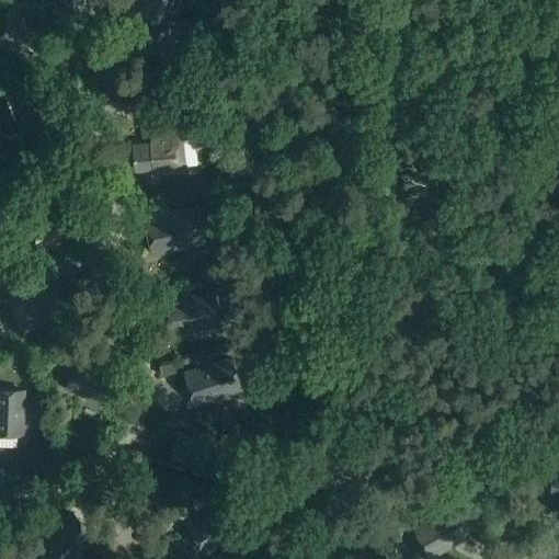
[(88,10),(84,0),(54,0),(54,1),(56,0),(58,0),(64,18),(88,10)]
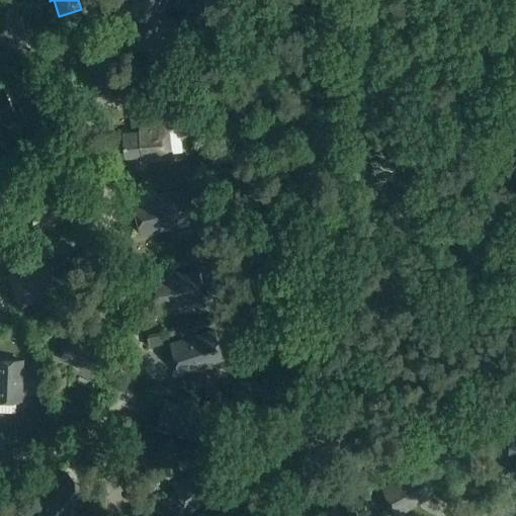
[(165,7),(168,0),(133,0),(133,1),(137,3),(131,15),(151,25),(161,5),(165,7)]
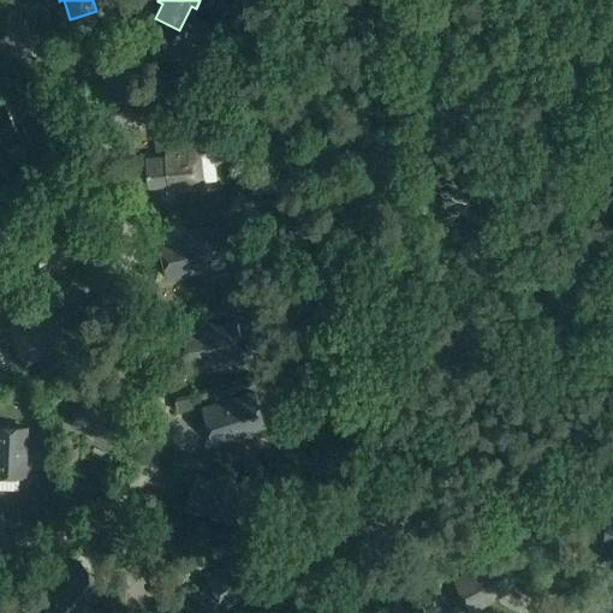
[(214,0),(212,0),(206,12),(215,17),(222,5),(214,0)]
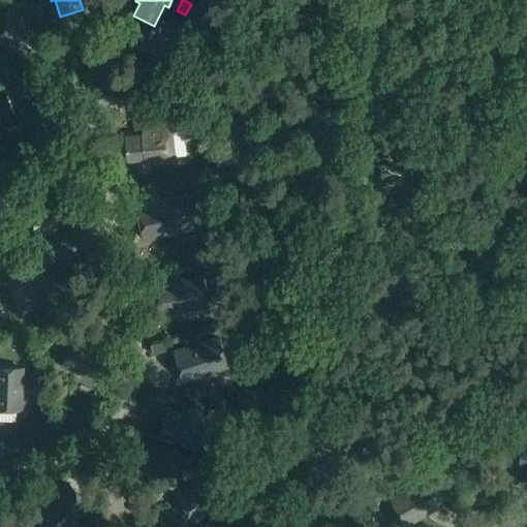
[(27,61),(40,41),(22,28),(25,25),(9,13),(0,26),(0,45),(10,54),(12,51),(27,61)]
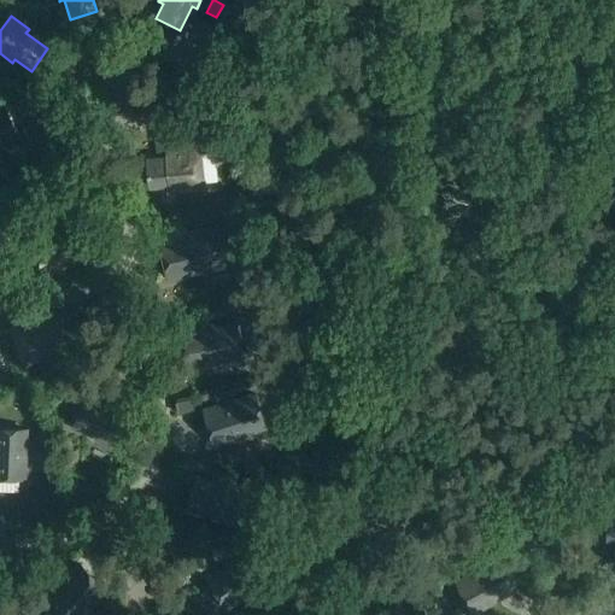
[(17,136),(5,112),(0,113),(0,148),(11,145),(15,152),(28,145),(22,134),(17,136)]
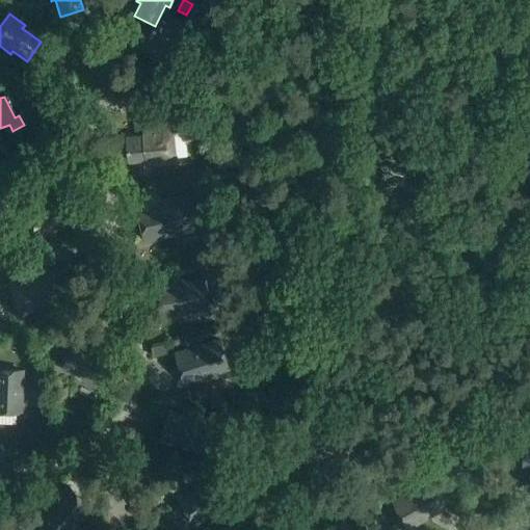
[(167,117),(180,115),(179,106),(165,108),(167,117)]
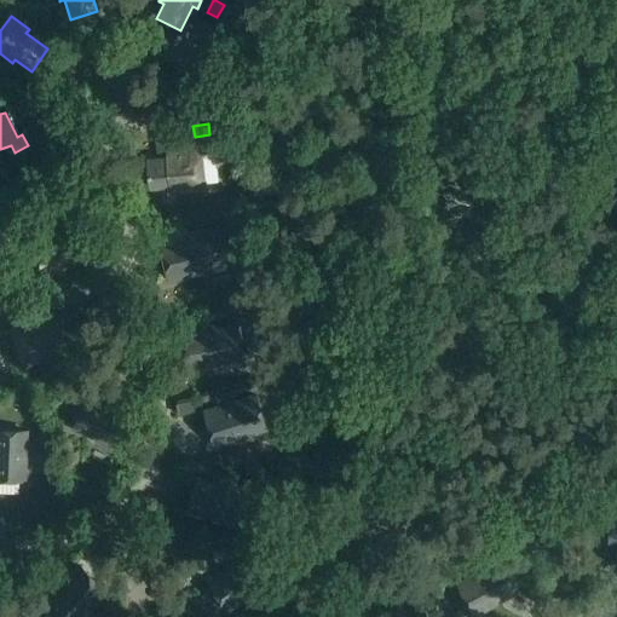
[(81,163),(82,146),(70,145),(69,162),(81,163)]
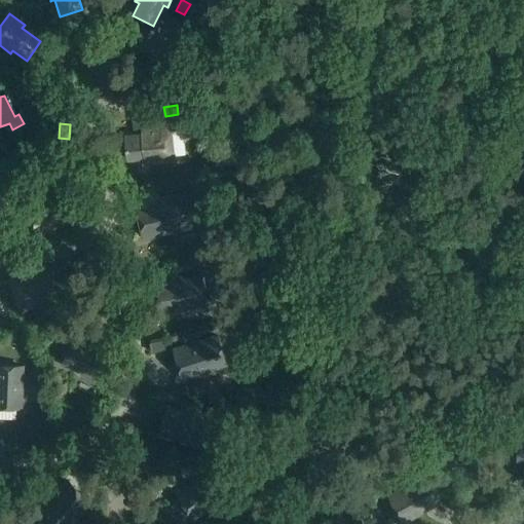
[(173,162),(170,131),(151,133),(151,137),(124,140),(127,162),(145,161),(145,165),(173,162)]
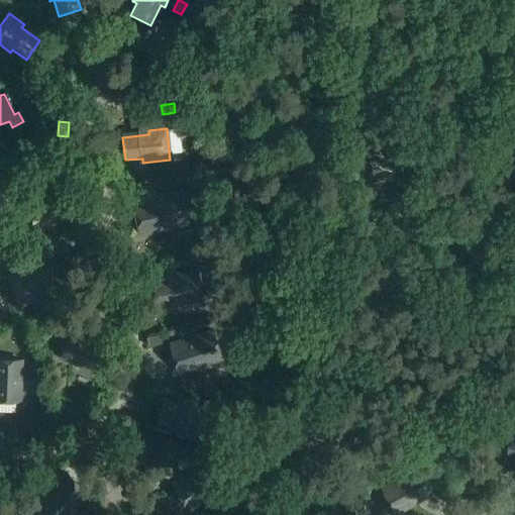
[(185,179),(187,189),(202,186),(199,176),(185,179)]
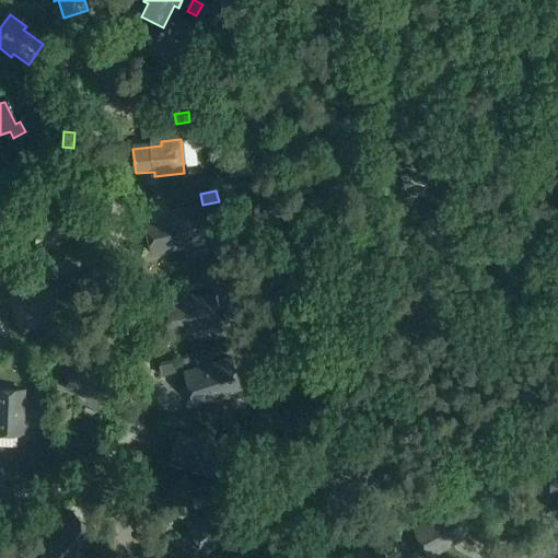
[(143,218),(152,256),(204,244),(196,206),(143,218)]
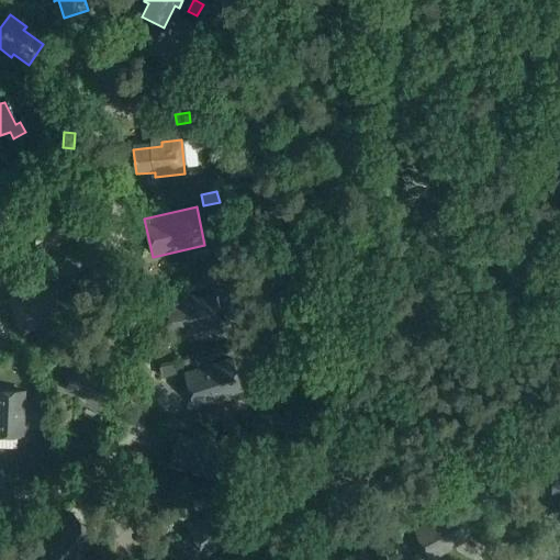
[(216,279),(219,289),(233,287),(231,277),(216,279)]
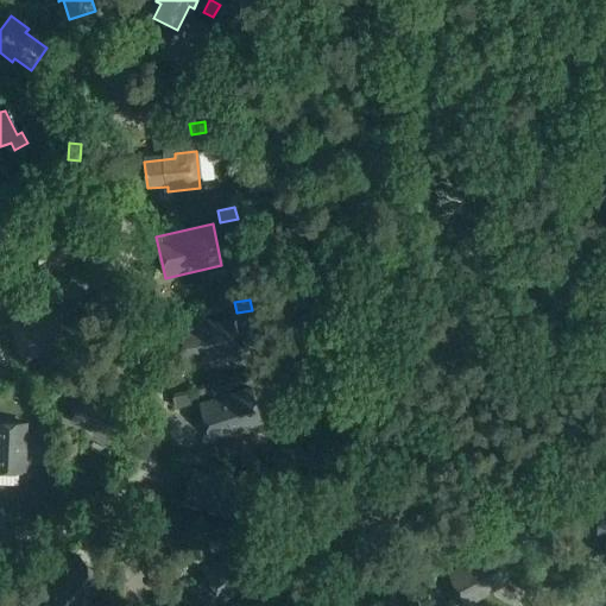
[(25,363),(69,346),(57,314),(13,332),(25,363)]
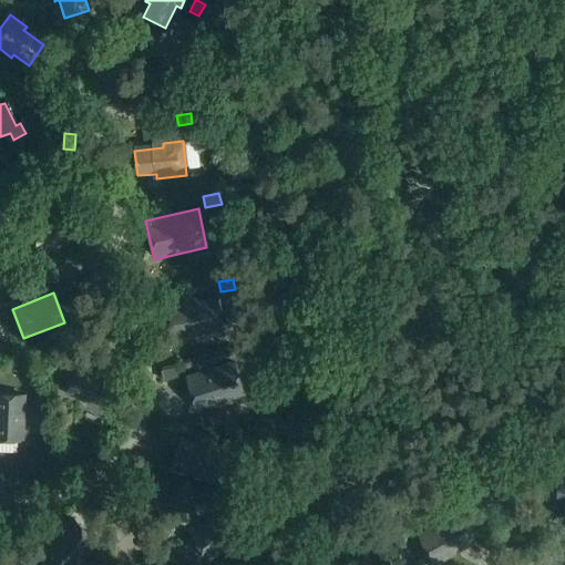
[(216,300),(168,308),(167,308),(173,339),(222,331),(216,300)]
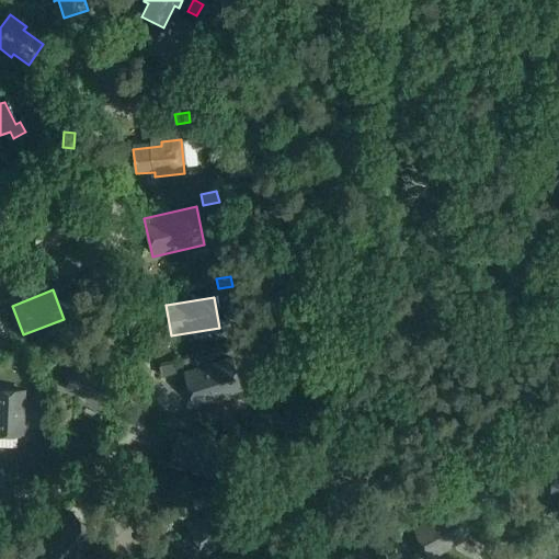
[(182,373),(193,408),(242,392),(231,357),(182,373)]
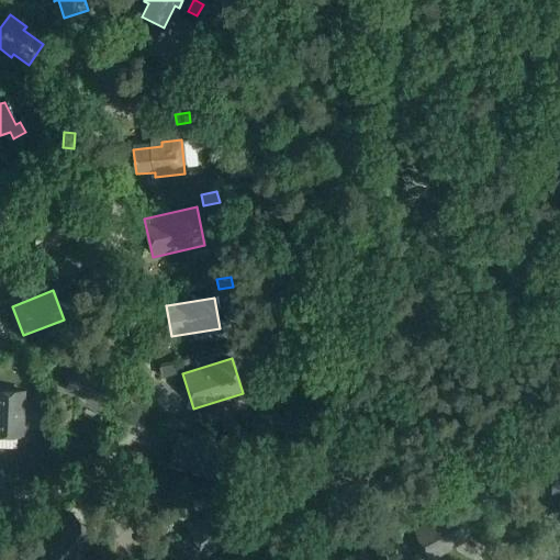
[(160,370),(163,380),(178,376),(176,366),(160,370)]
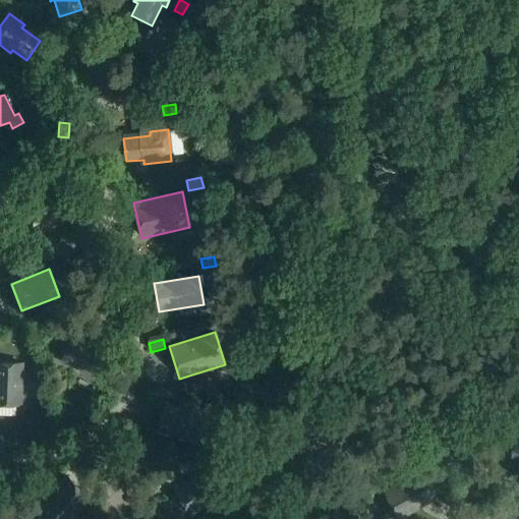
[(0,405),(17,406),(19,365),(0,364),(0,405)]
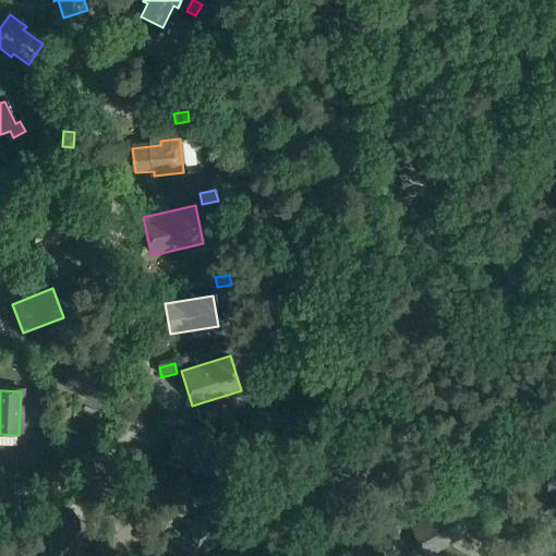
[(166,466),(215,480),(225,446),(176,432),(166,466)]
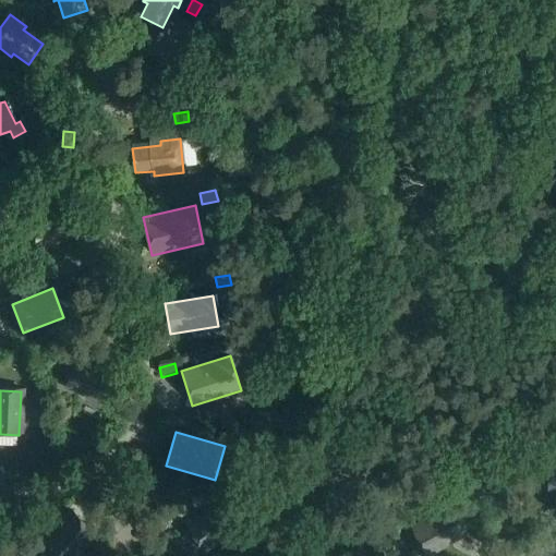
[(239,523),(221,498),(186,523),(204,548),(239,523)]
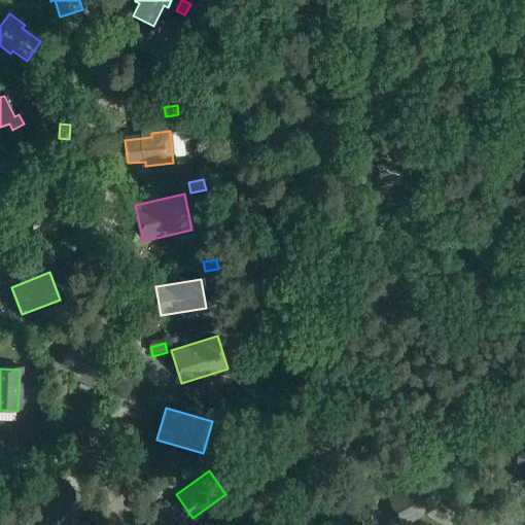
[(406,524),(440,505),(425,481),(390,500),(403,524),(406,524)]
